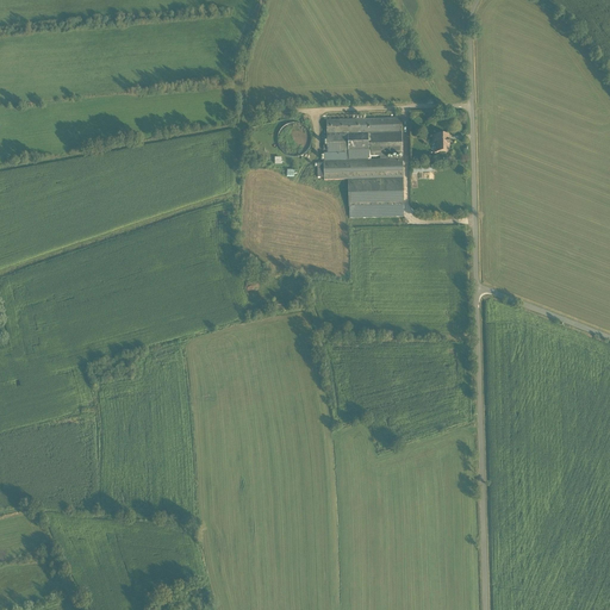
[(402,134),(402,118),(325,120),(327,135),(402,134)]
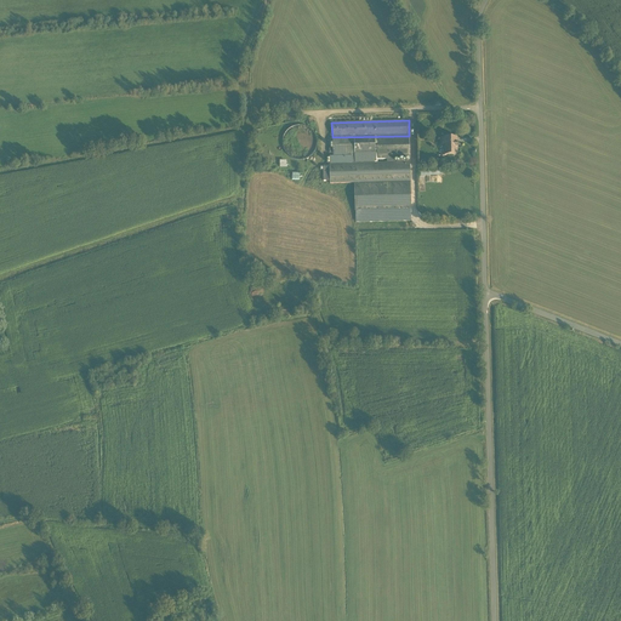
[(409,136),(332,137),(332,149),(330,149),(330,153),(332,153),(332,157),(352,157),(352,164),(377,163),(377,160),(409,159),(409,136)]
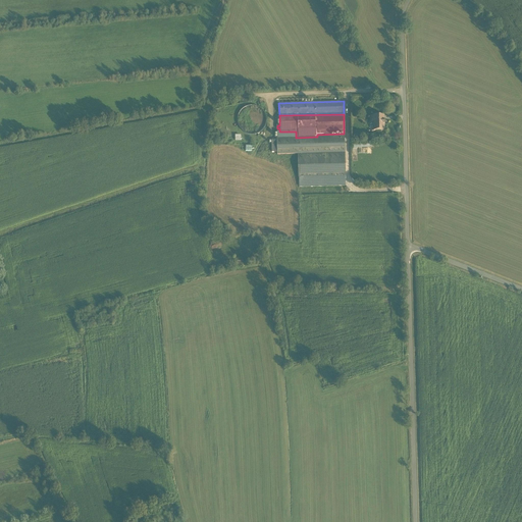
[(384,116),(370,116),(370,122),(373,122),(373,131),(384,131),(384,116)]
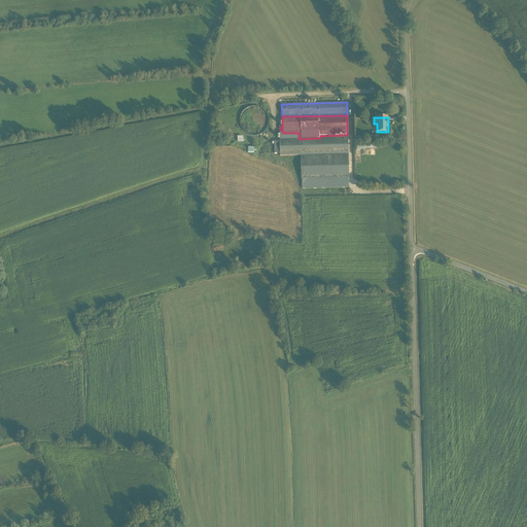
[(301,155),(348,154),(348,138),(320,138),(299,139),(279,140),(279,156),(301,155)]
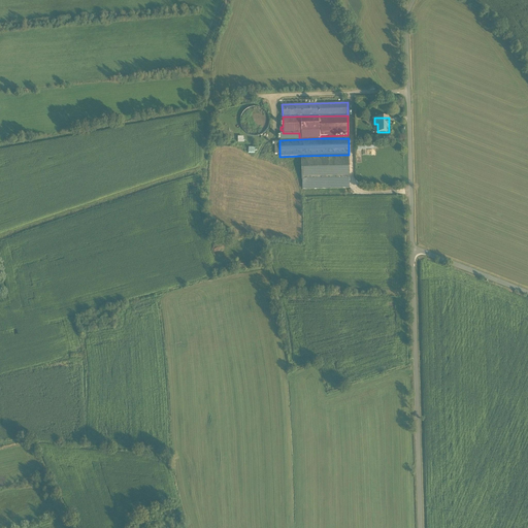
[(255,158),(256,146),(246,146),(245,158),(255,158)]
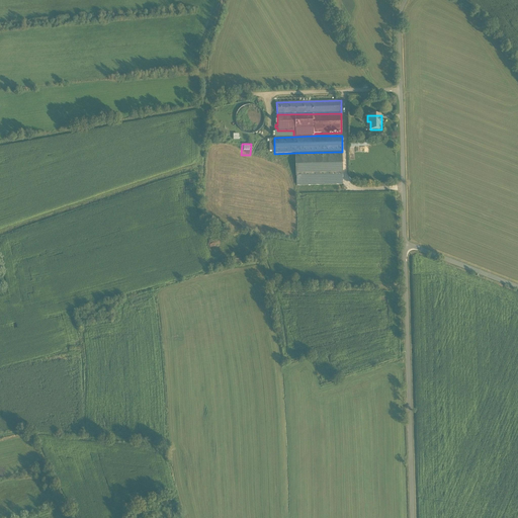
[(296,186),(343,185),(342,152),(295,153),(296,186)]
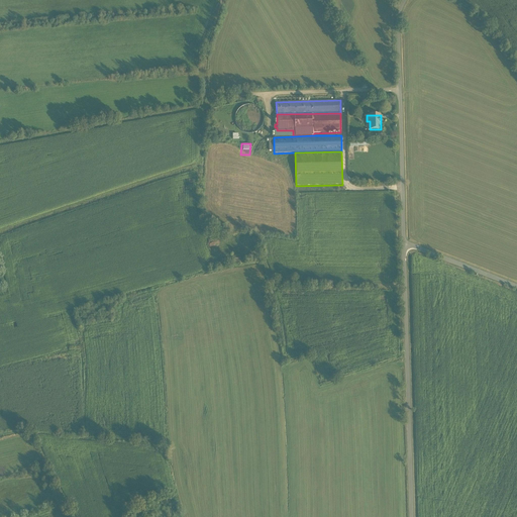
[(243,254),(230,256),(230,257),(223,260),(224,266),(244,263),(243,254)]
